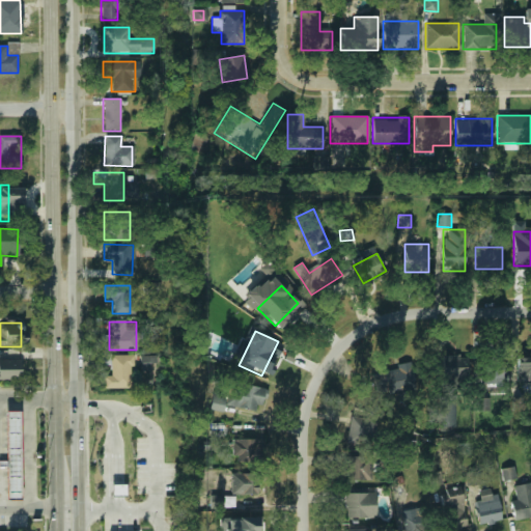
[(104,388),(132,387),(132,355),(100,356),(100,365),(110,364),(110,375),(103,376),(104,388)]
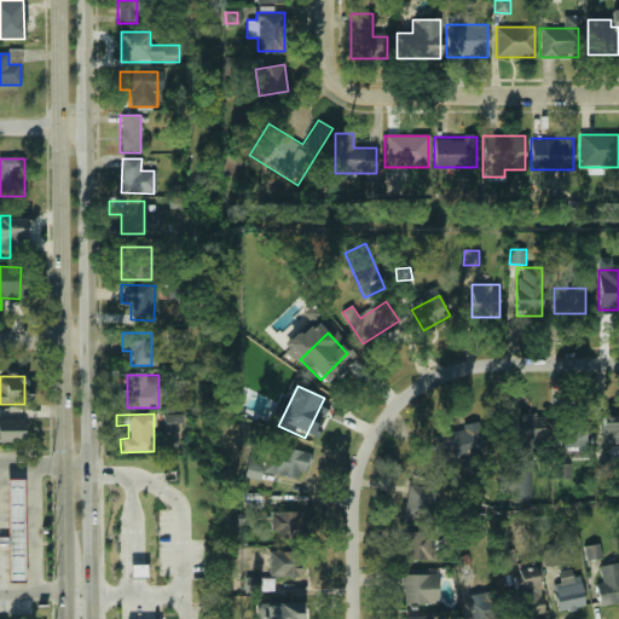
[(165,433),(183,432),(183,415),(165,415),(165,433)]
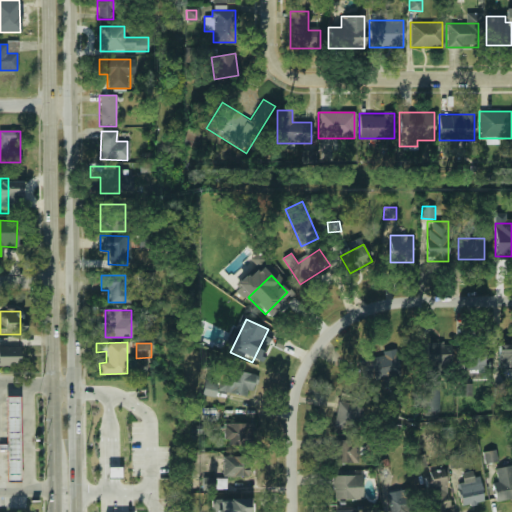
[(451,343),(426,343),(426,364),(451,364),(451,343)]
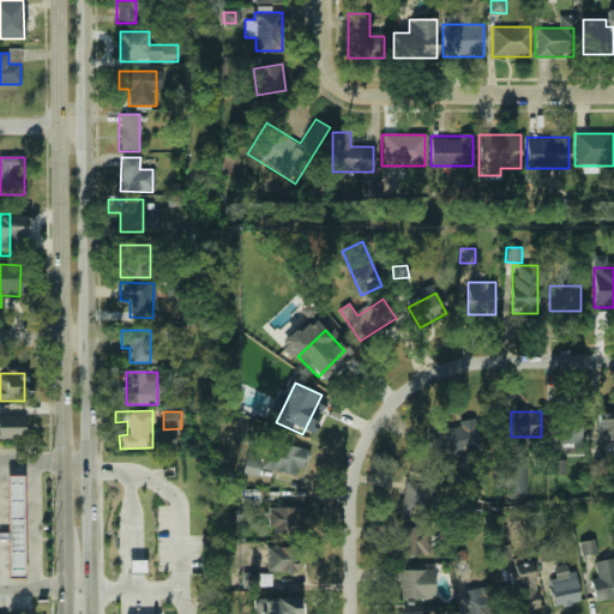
[(555,414),(555,444),(582,444),(582,414),(555,414)]
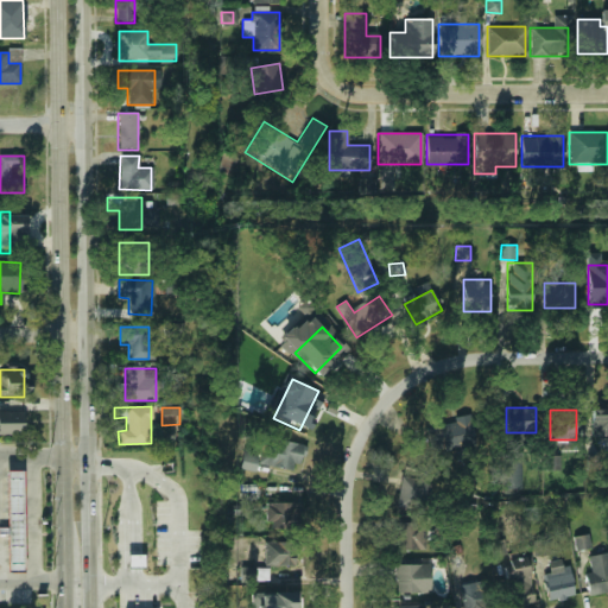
[(607,410),(591,410),(591,439),(607,439),(607,410)]
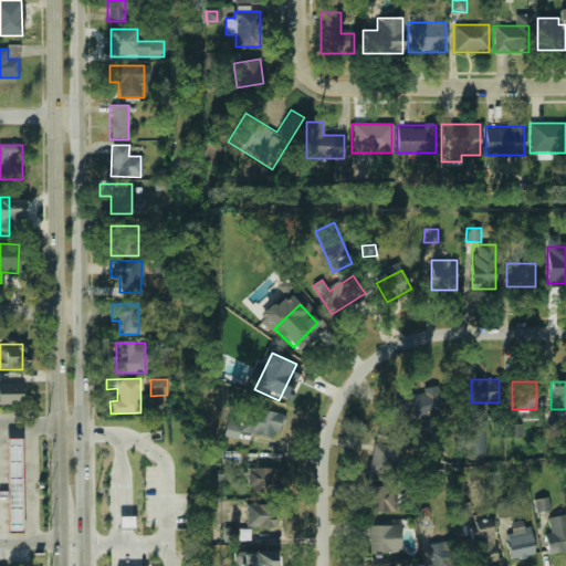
[(0,405),(21,405),(21,384),(0,384),(0,405)]
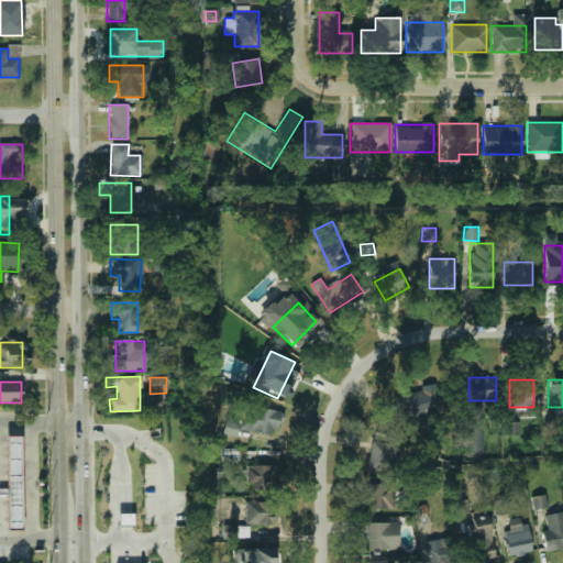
[(395,396),(398,418),(438,410),(433,389),(395,396)]
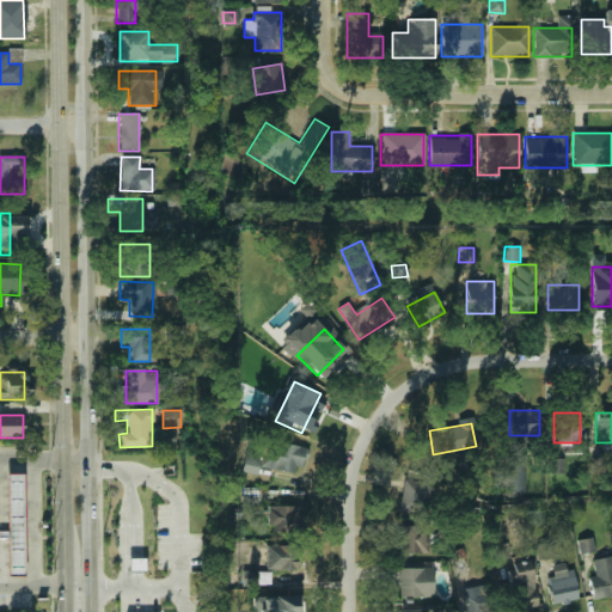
[(257,475),(258,467),(299,475),(304,447),(256,440),(254,456),(244,454),(242,472),(257,475)]
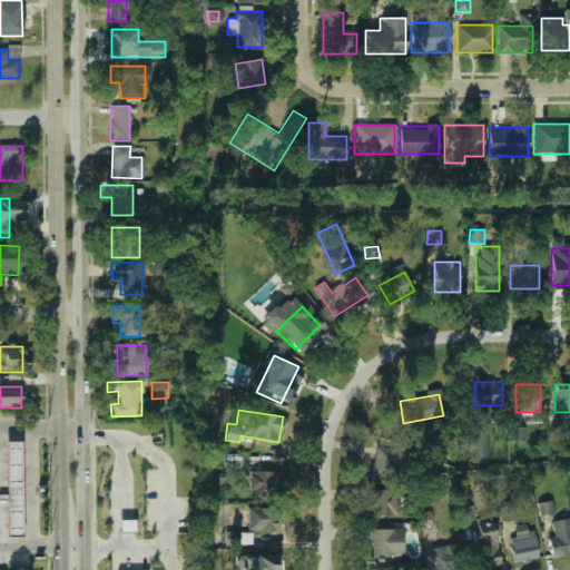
[(490,457),(489,425),(473,425),(474,458),(490,457)]
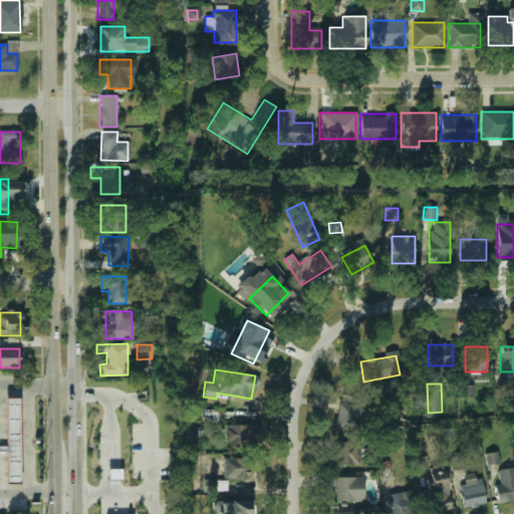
[(474,398),(474,386),(461,386),(461,398),(474,398)]
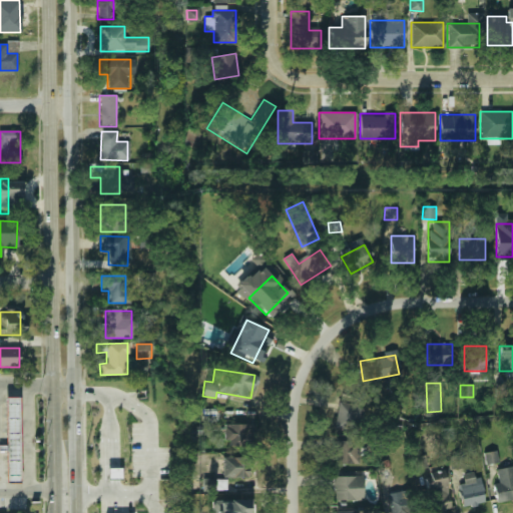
[(4,398),(18,398),(19,484),(5,484),(4,398)]
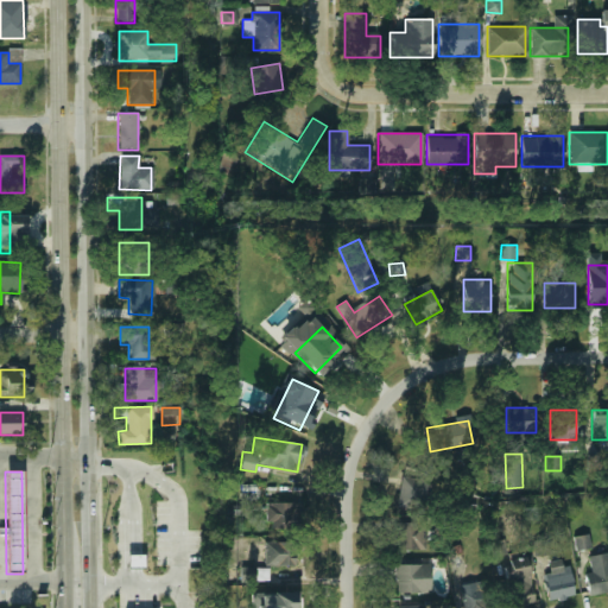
[(428,510),(428,477),(398,477),(398,510),(428,510)]
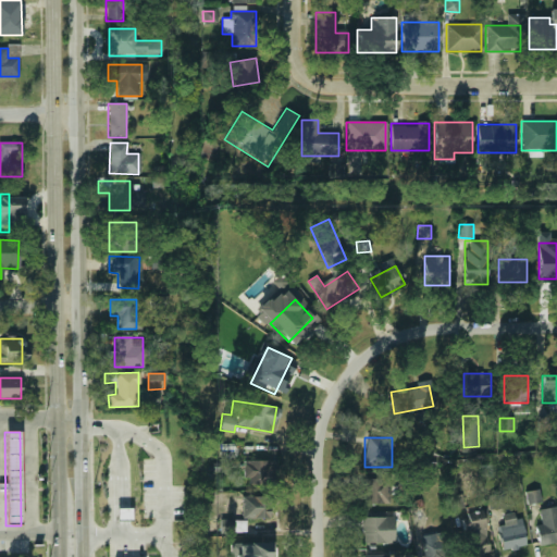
[(247,460),(246,483),(274,484),(274,460),(247,460)]
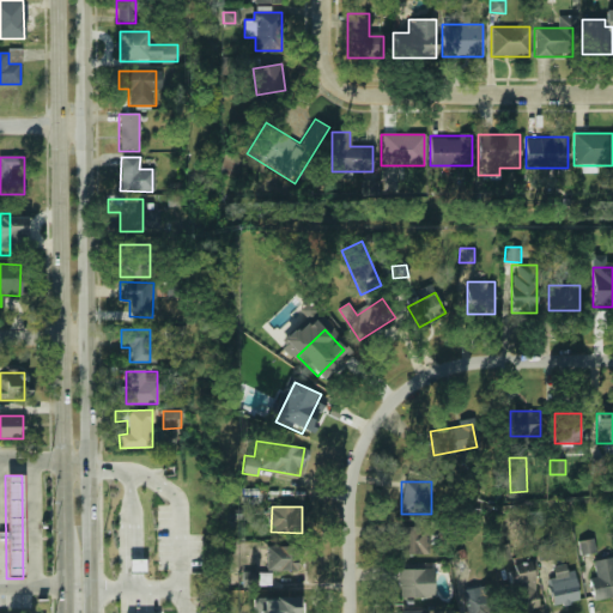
[(429,556),(429,527),(400,527),(400,556),(429,556)]
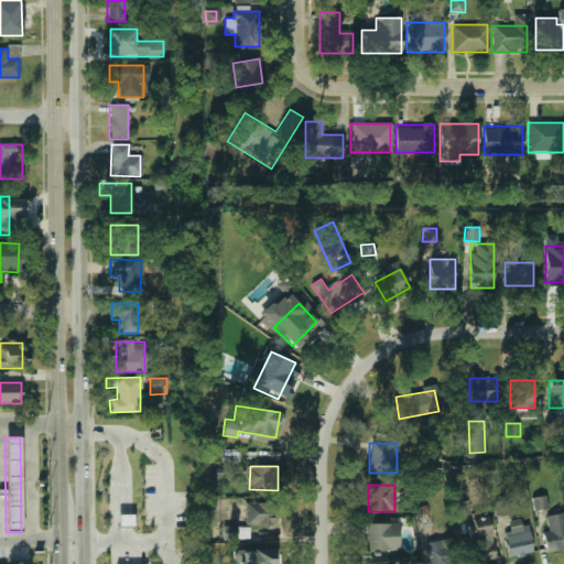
[(533,498),(534,510),(549,509),(546,496),(533,498)]
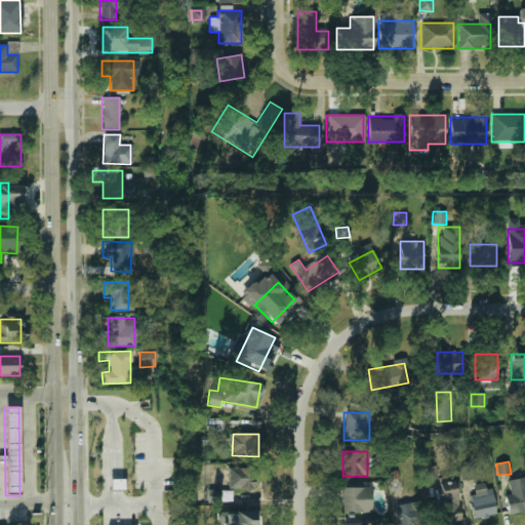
[(423,468),(426,480),(437,479),(436,467),(423,468)]
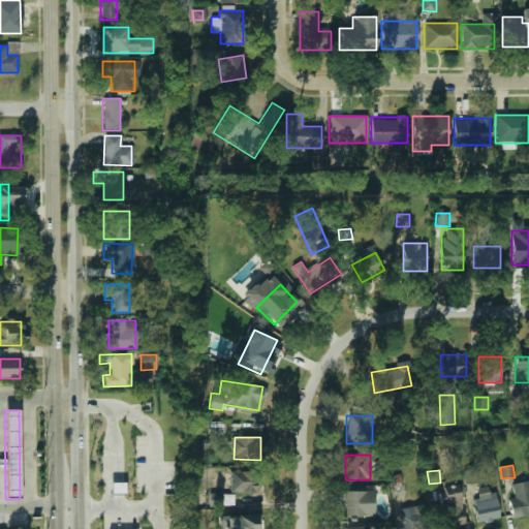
[(228,492),(257,492),(257,472),(228,472),(228,492)]
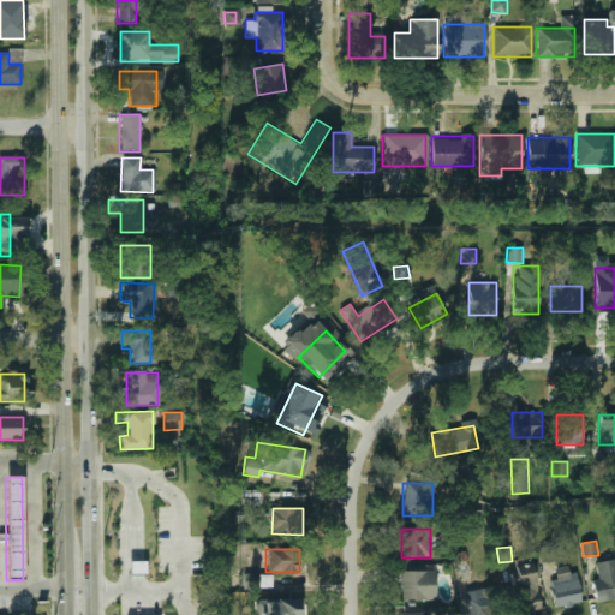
[(614,598),(614,561),(597,561),(597,598),(614,598)]
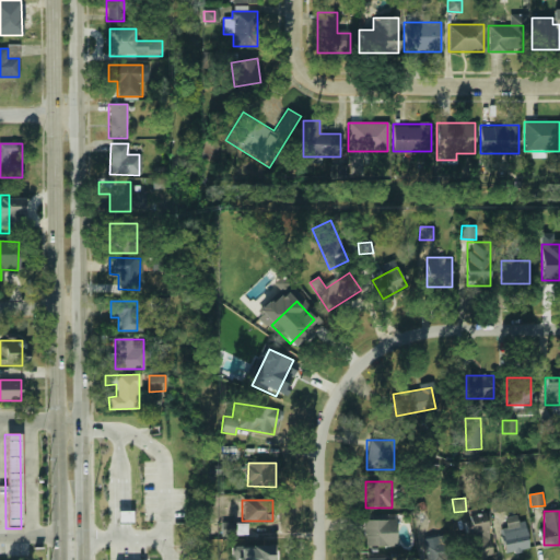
[(117,512),(132,512),(132,524),(117,523),(117,512)]
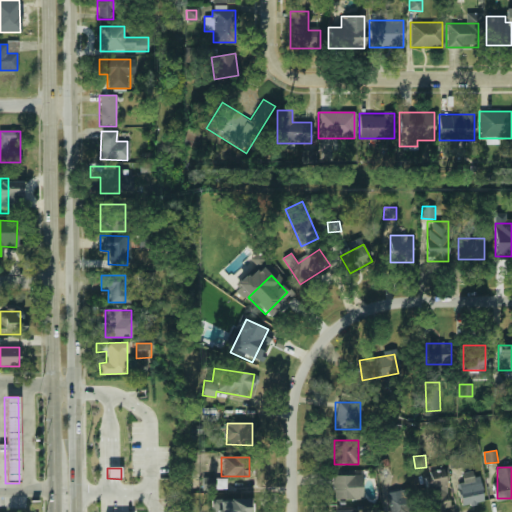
[(361,475),(332,475),(332,499),(361,499),(361,475)]
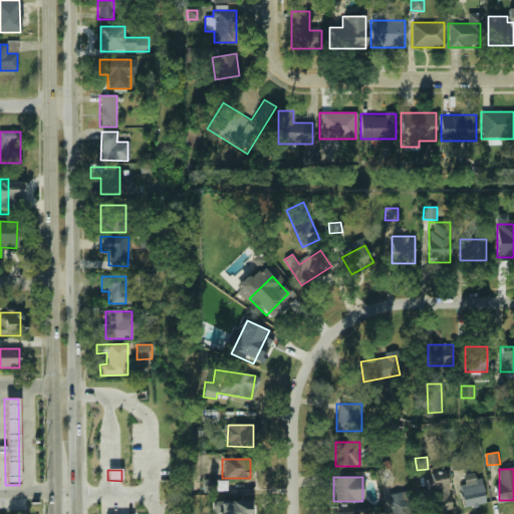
[(444,513),(453,512),(446,479),(425,483),(431,513),(444,513)]
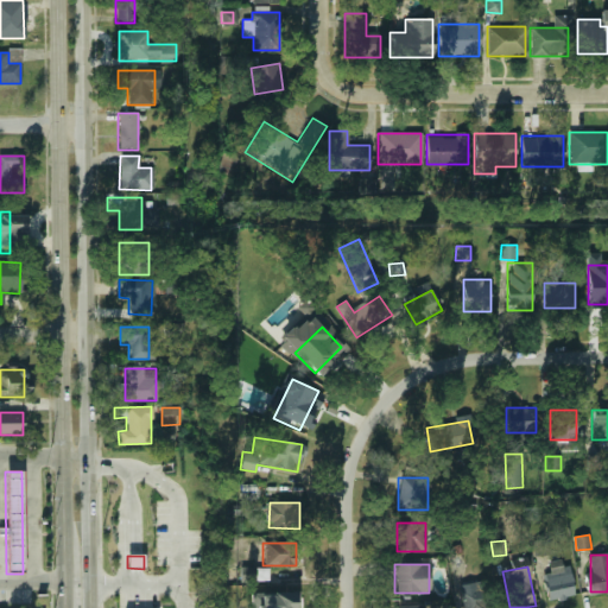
[(268,568),(242,568),(244,582),(268,581),(268,568)]
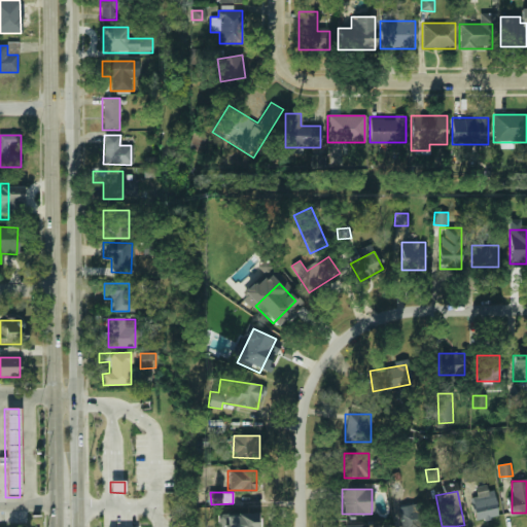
[(470,496),(473,522),(497,519),(494,493),(470,496)]
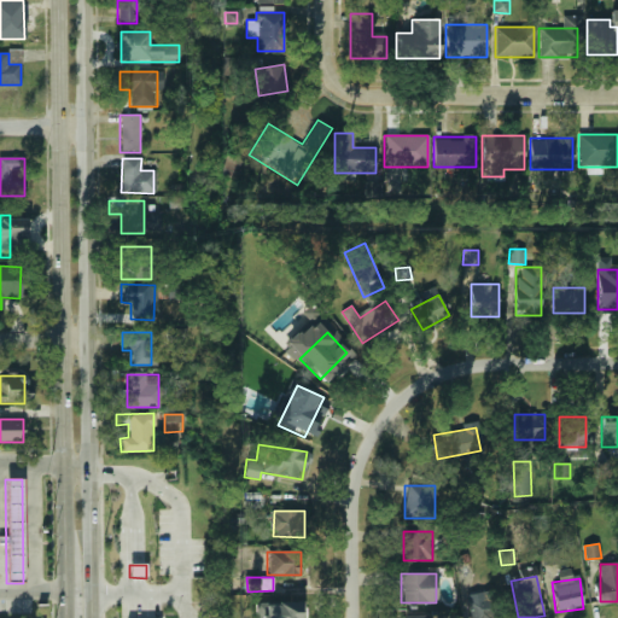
[(493,617),(488,596),(466,602),(471,617),(493,617)]
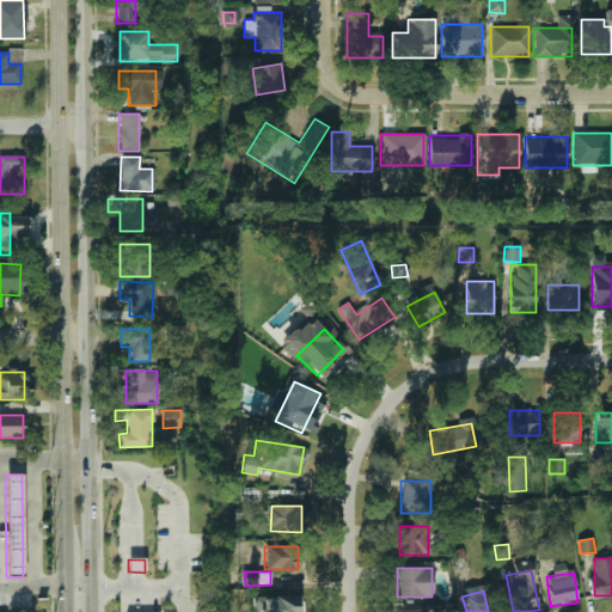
[(274,611),(295,611),(295,601),(274,601),(274,611)]
